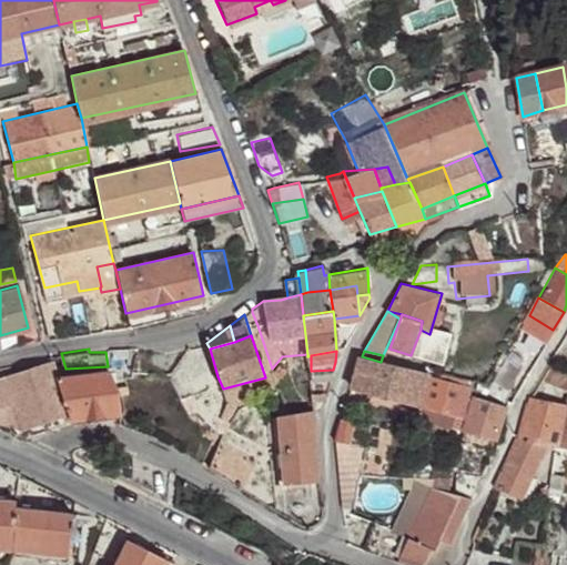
[(296,372),(311,371),(311,355),(307,356),(307,354),(294,356),(296,372)]
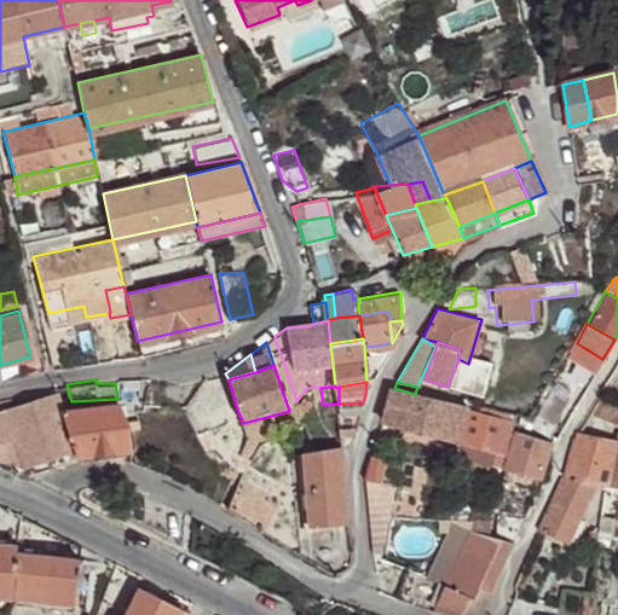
[(456,439),(465,411),(465,407),(415,394),(394,388),(390,388),(382,418),(456,439)]
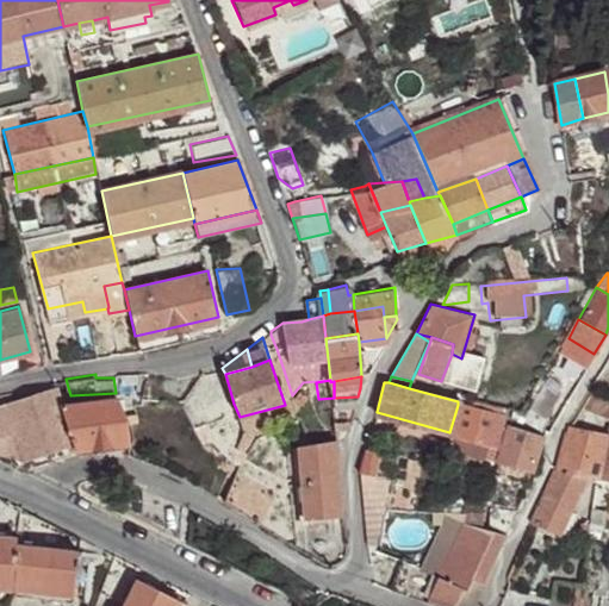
[(541,382),(533,398),(550,406),(557,392),(541,382)]
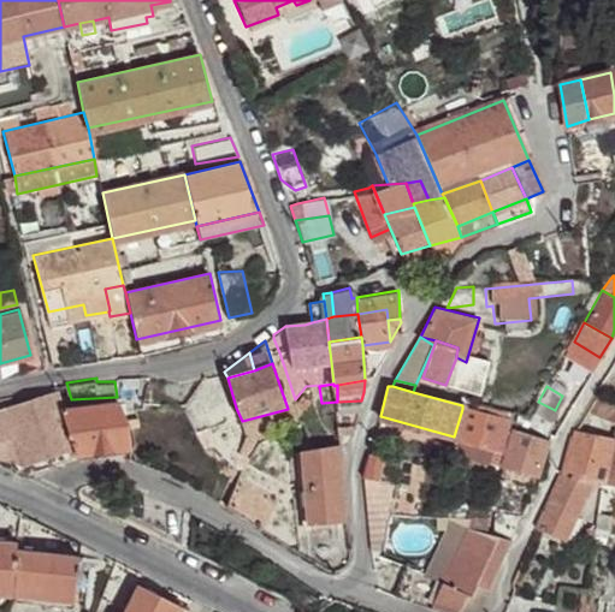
[(23,463),(75,446),(63,409),(58,397),(57,388),(5,405),(23,463)]
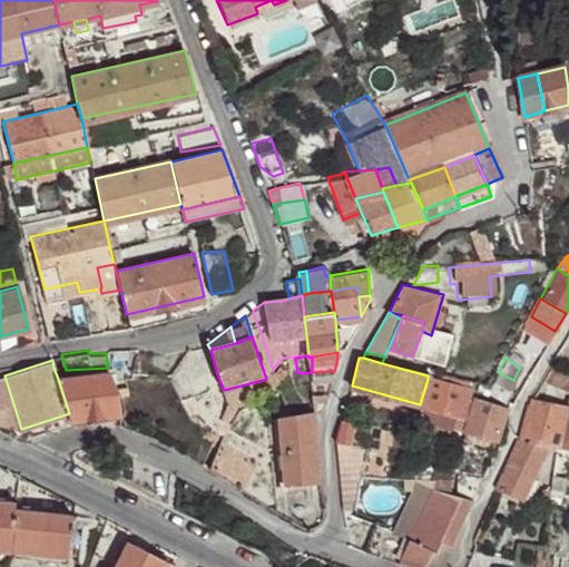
[(70,419),(118,412),(121,412),(119,394),(117,385),(113,372),(58,379),(69,413),(70,419)]
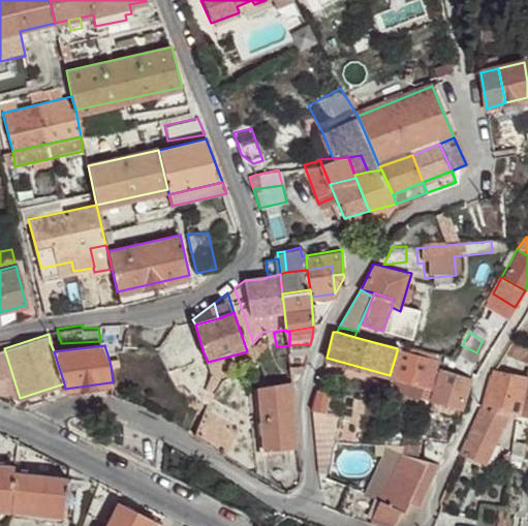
[(453,363),(465,370),(476,352),(462,345),(453,363)]
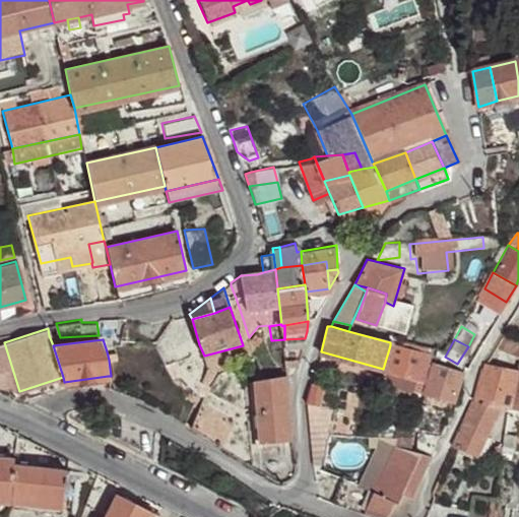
[(0,385),(19,391),(4,342),(0,343),(0,385)]
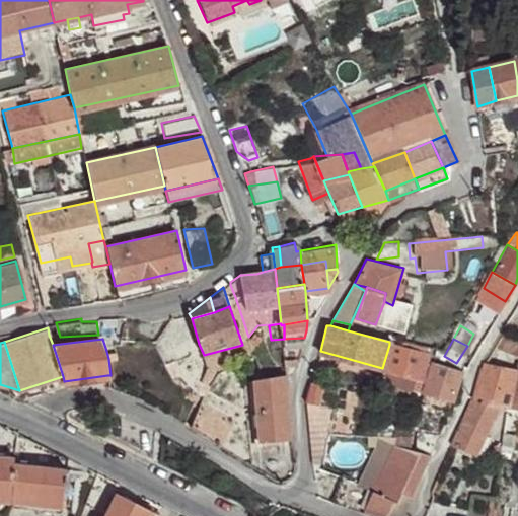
[(420,379),(426,355),(389,345),(382,368),(414,378),(420,379)]
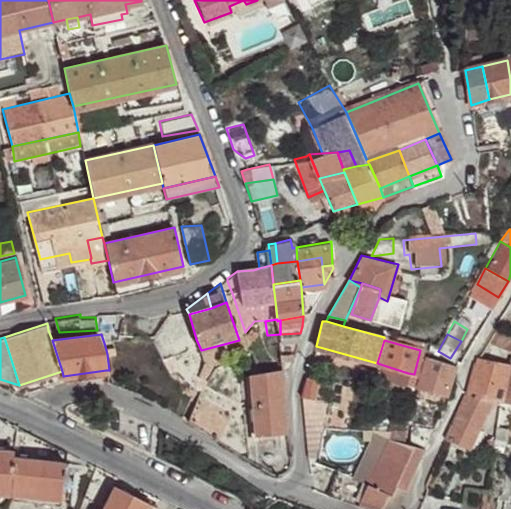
[(424,355),(415,384),(445,394),(454,365),(424,355)]
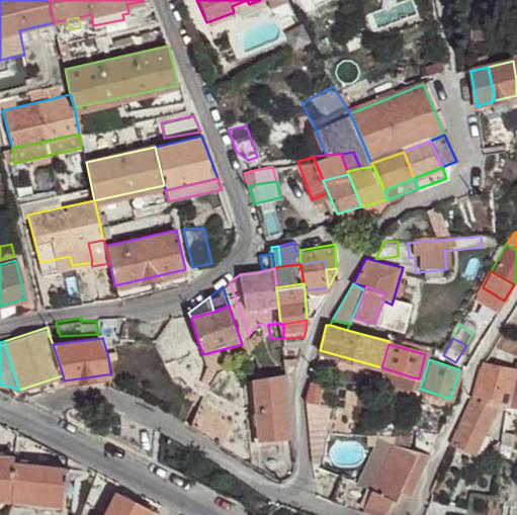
[(496,401),(506,403),(515,368),(483,360),(471,396),(465,402),(449,440),(471,449),(496,401)]
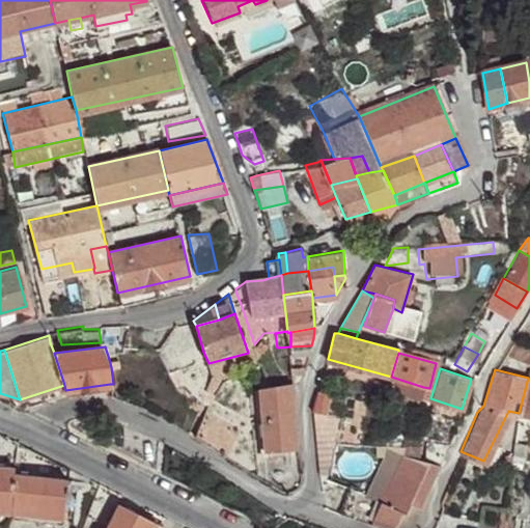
[(519,413),(529,414),(529,369),(529,370),(528,378),(519,413)]
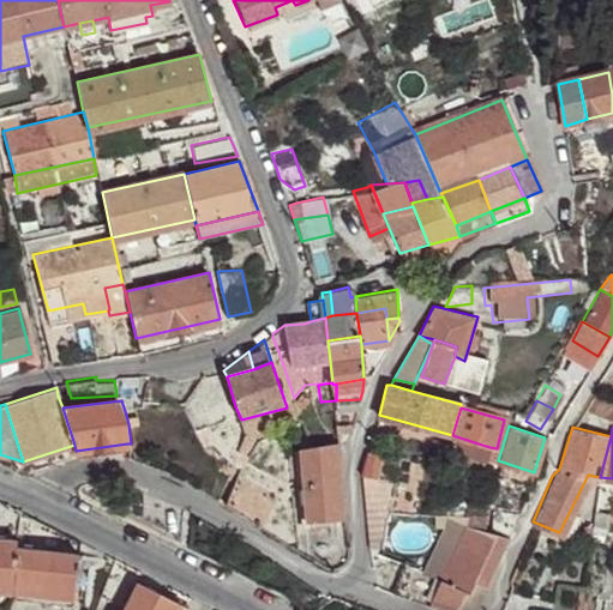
[(346,517),(340,440),(310,445),(301,446),(307,519),(346,517)]
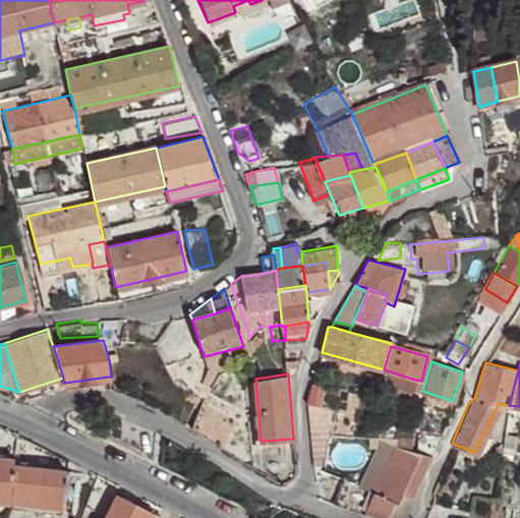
[(412,390),(418,392),(421,381),(415,380),(412,390)]
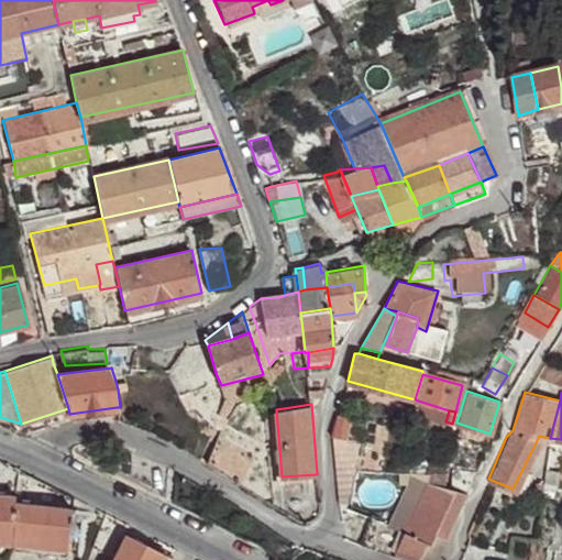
[(334,424),(331,436),(345,438),(348,427),(334,424)]
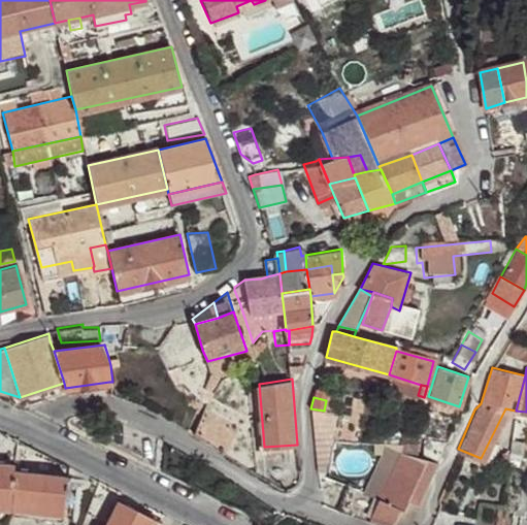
[(192,431),(224,451),(238,424),(206,406),(192,431)]
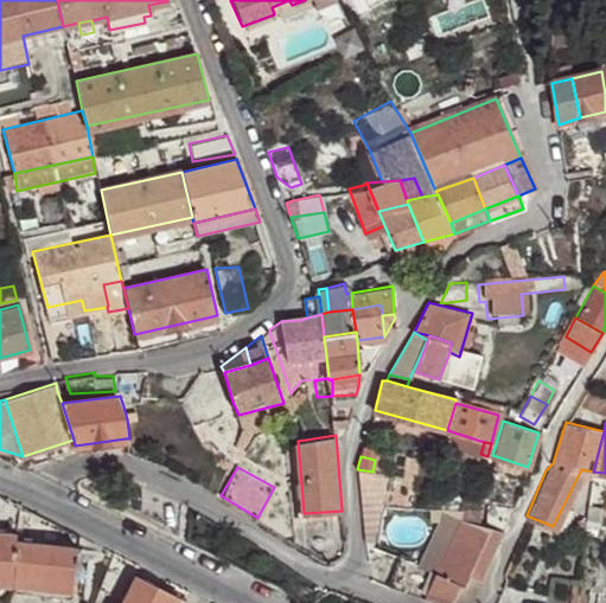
[(357,469),(359,505),(367,505),(372,472),(357,469)]
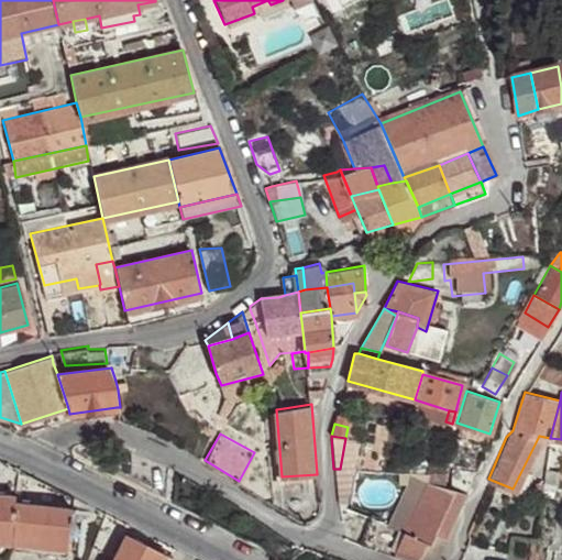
[(361,440),(345,438),(340,469),(354,472),(361,440)]
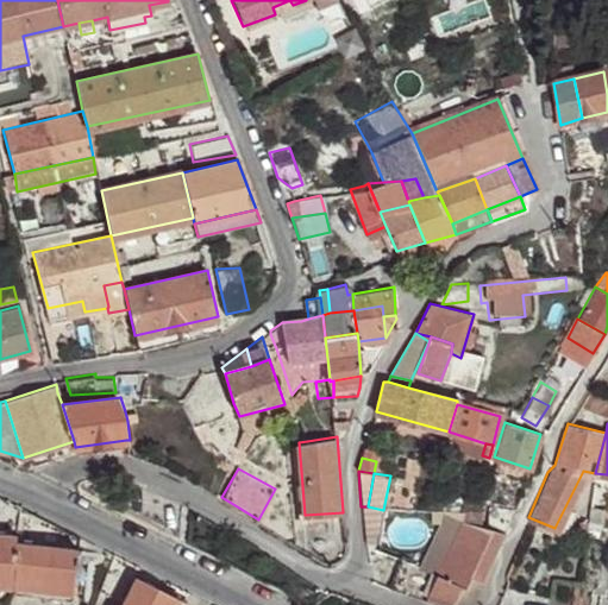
[(480,579),(502,529),(476,522),(478,504),(462,502),(445,505),(440,521),(455,527),(437,568),(421,562),(403,554),(388,586),(445,604),(453,604),(461,587),(464,587),(470,574),(480,579)]
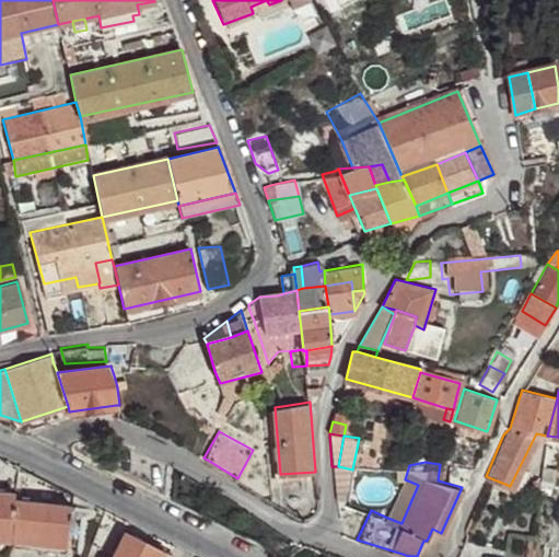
[(544,464),(543,479),(554,482),(556,466),(544,464)]
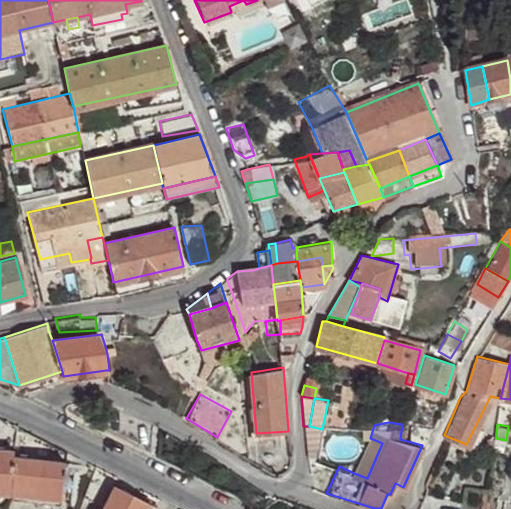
[(412,433),(426,435),(429,428),(413,426),(412,433)]
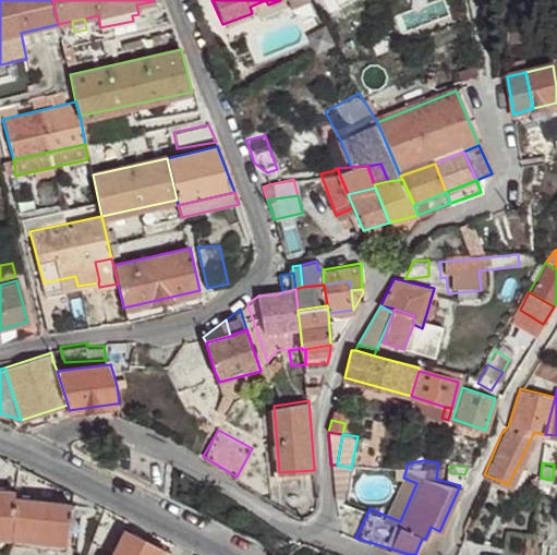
[(403,478),(386,516),(400,521),(416,483),(403,478)]
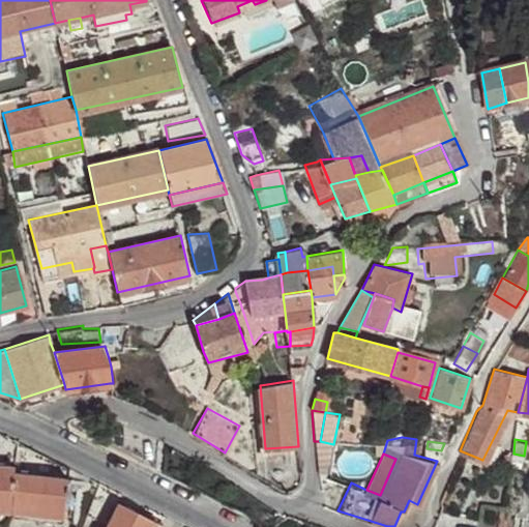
[(256,456),(257,472),(266,471),(266,464),(263,463),(262,455),(256,456)]
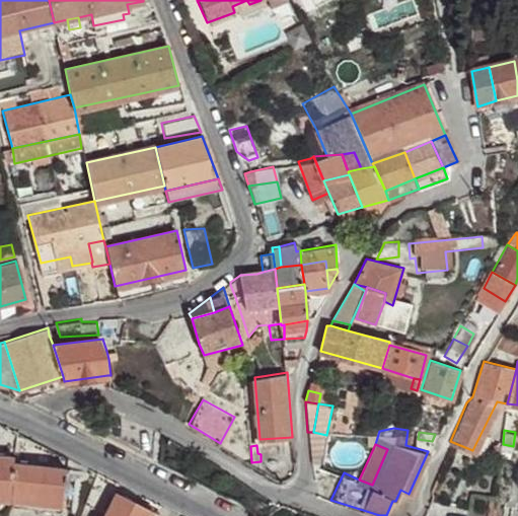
[(12,456),(0,455),(0,499),(10,500),(12,461),(12,456)]
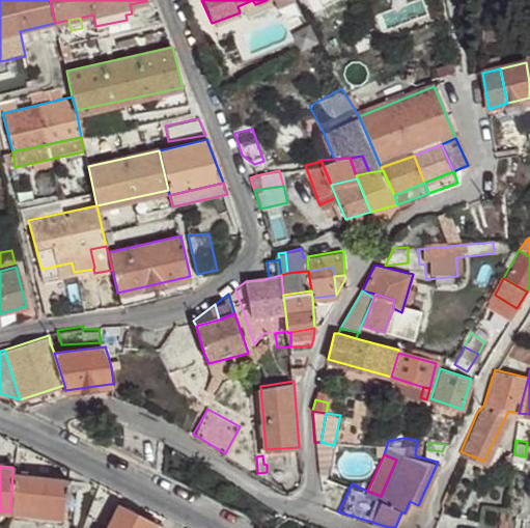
[(302,477),(301,471),(291,471),(286,480),(271,472),(267,478),(283,489),(285,490),(293,489),(299,484),(302,477)]
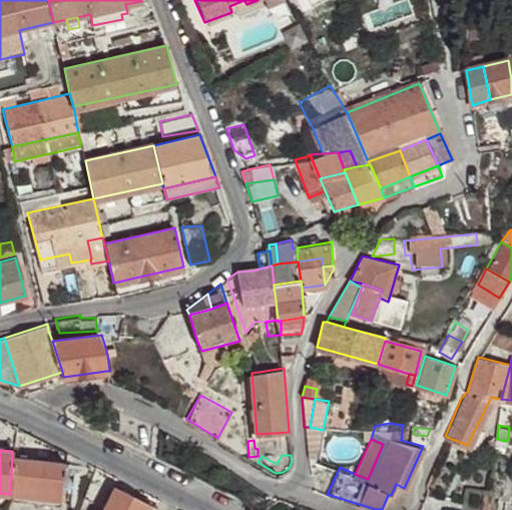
[(63,463),(12,456),(10,494),(60,499),(63,463)]
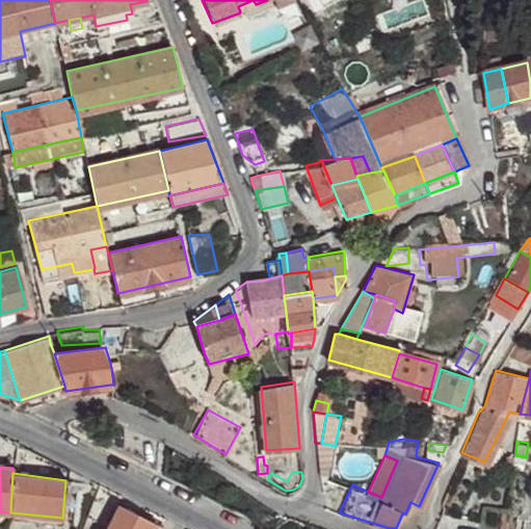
[(408,528),(419,506),(410,502),(405,513),(402,513),(396,528),(408,528)]
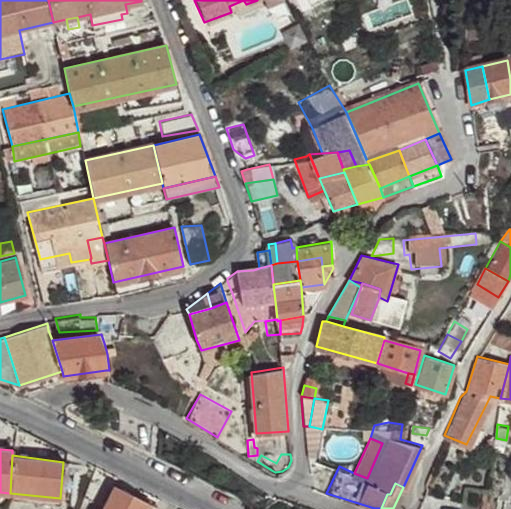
[(152,508),(107,484),(105,488),(109,490),(99,508),(152,508)]
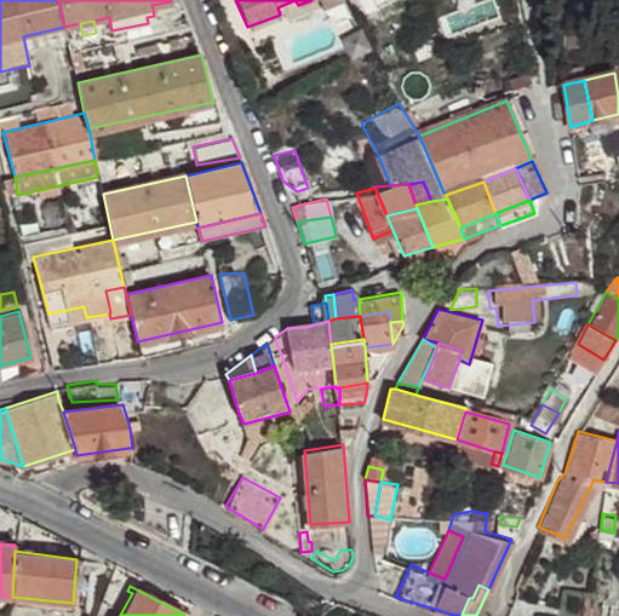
[(618,615),(618,602),(611,602),(607,615),(618,615)]
